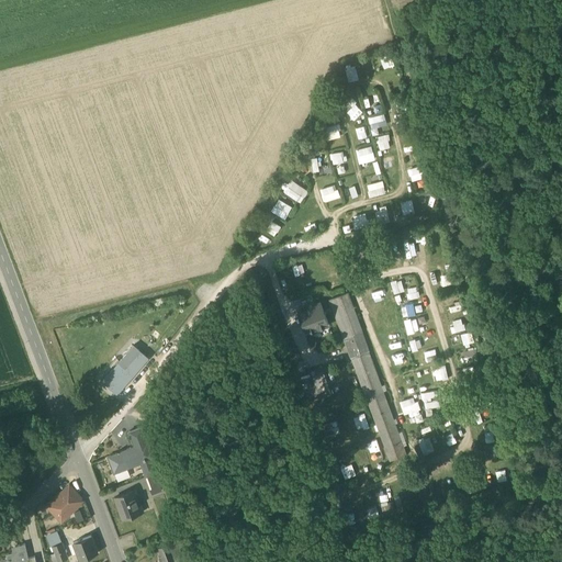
[(360,104),(348,108),(350,117),(362,114),(360,104)]
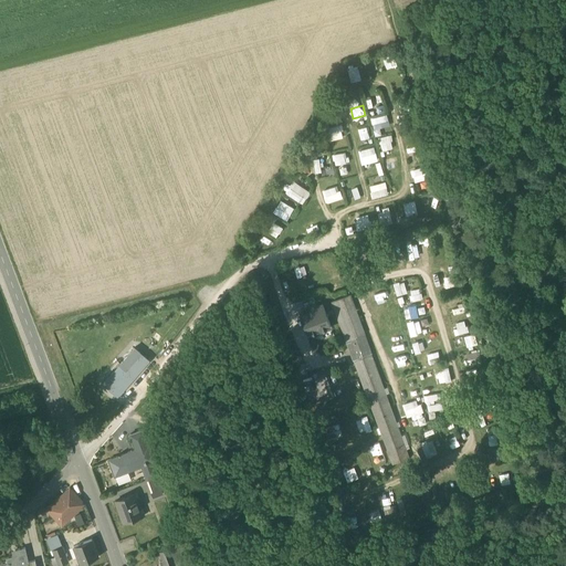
[(371,117),(375,135),(381,134),(380,127),(389,125),(387,114),(371,117)]
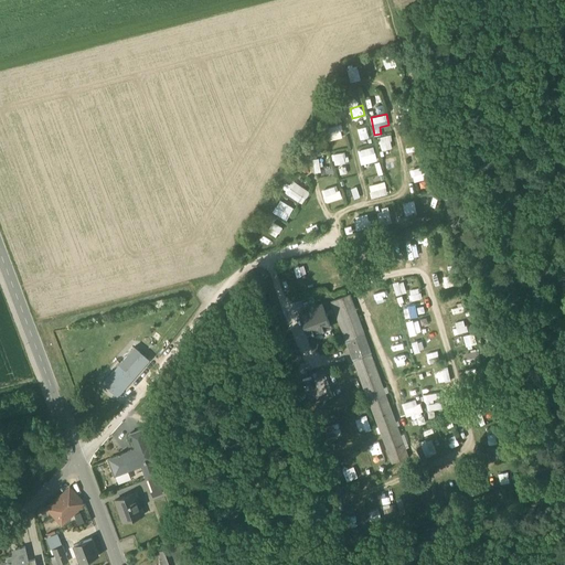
[(327,127),(329,139),(343,137),(341,125),(327,127)]
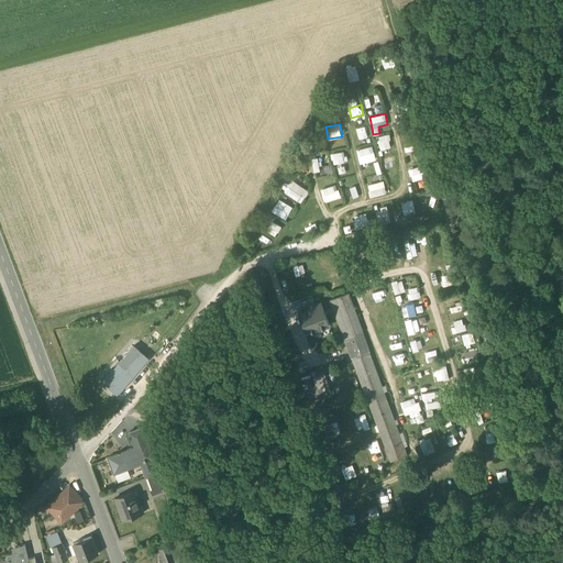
[(356,128),(359,139),(368,135),(365,125),(356,128)]
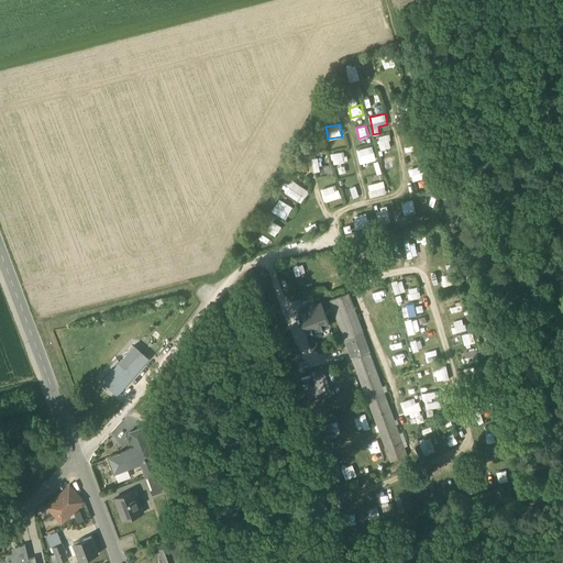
[(388,133),(377,135),(381,150),(392,146),(388,133)]
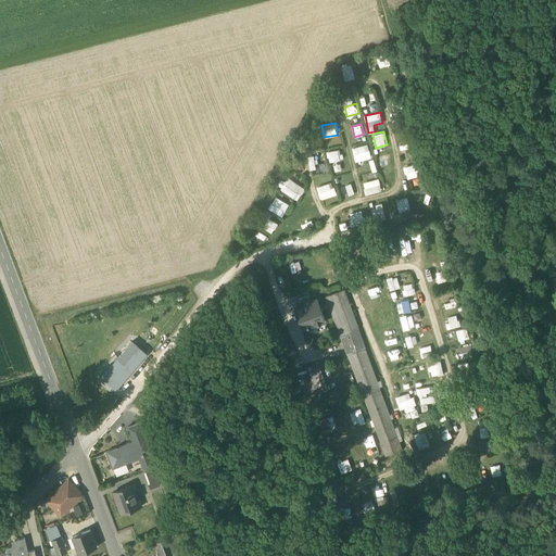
[(413,137),(397,141),(402,155),(416,152),(413,137)]
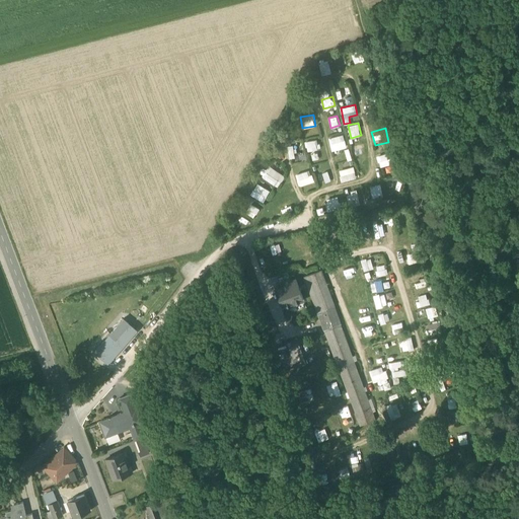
[(344,133),(328,137),(331,150),(347,147),(344,133)]
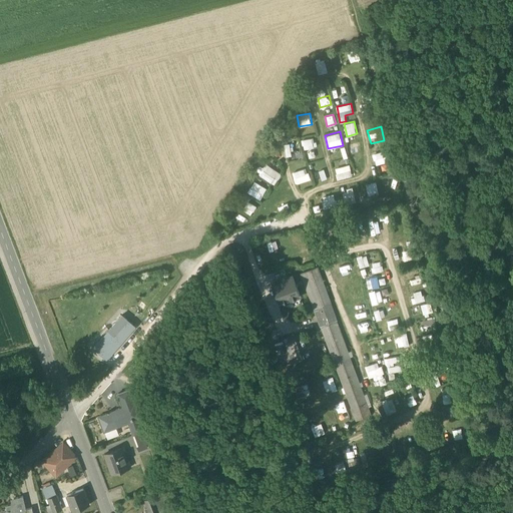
[(303,148),(316,147),(315,137),(303,138),(303,148)]
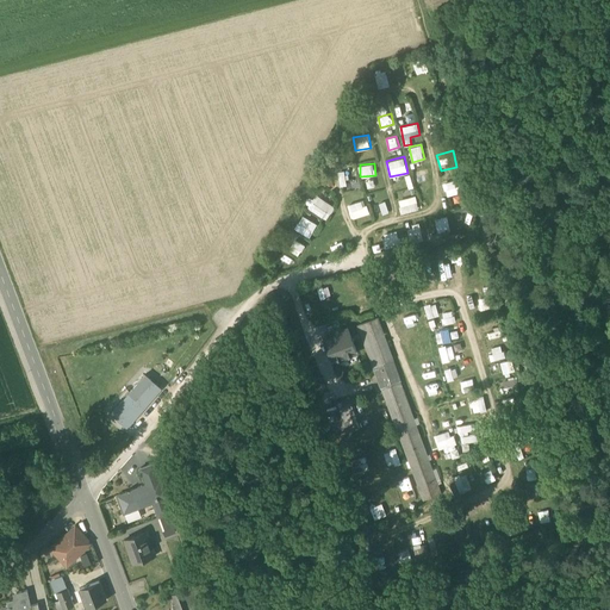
[(425,169),(415,170),(416,181),(427,180),(425,169)]
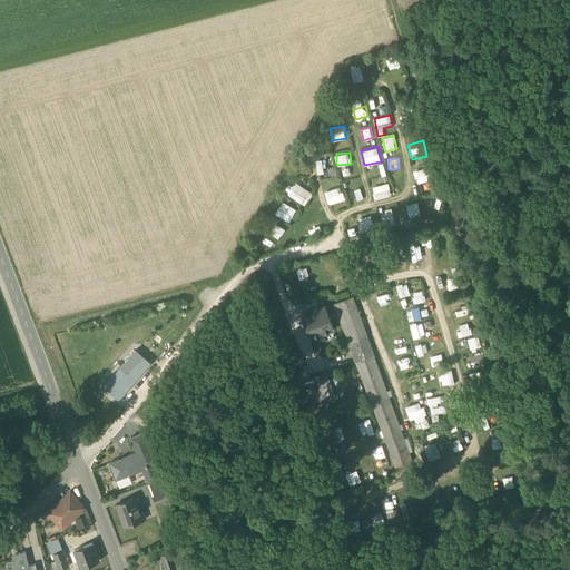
[(414,170),(418,182),(432,178),(429,166),(414,170)]
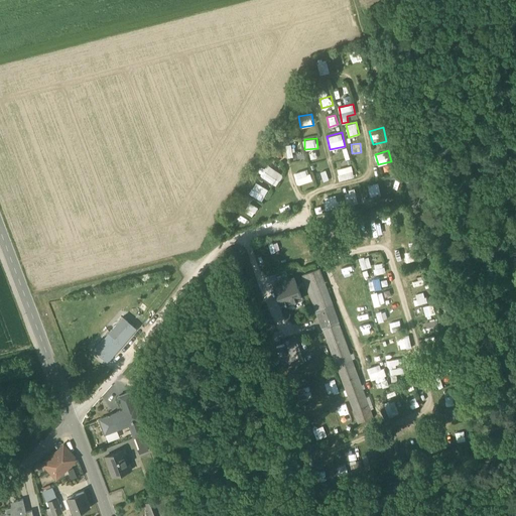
[(276,185),(283,174),(267,163),(259,173),(276,185)]
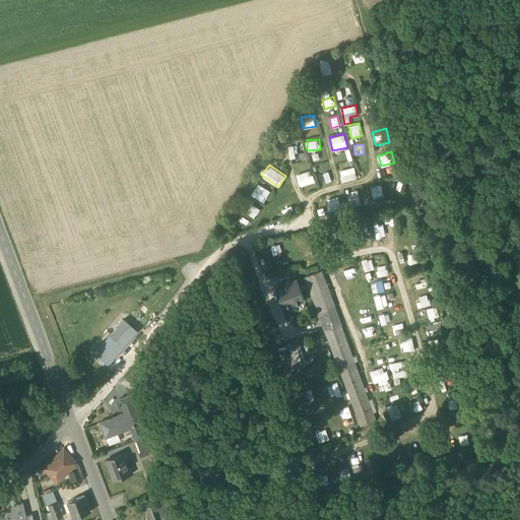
[(354,167),(339,170),(341,181),(356,178),(354,167)]
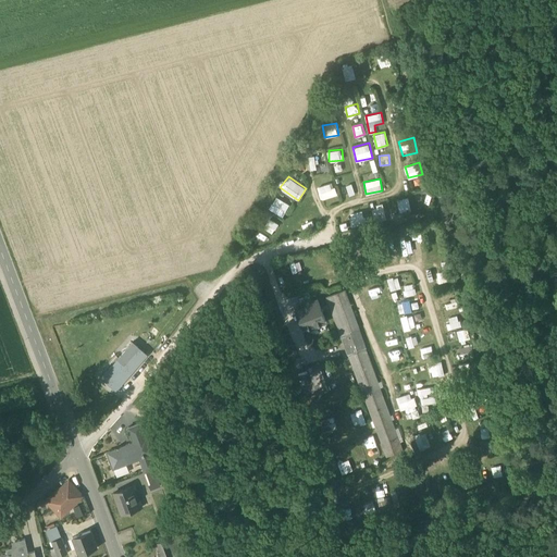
[(318,186),(322,199),(337,194),(333,181),(318,186)]
